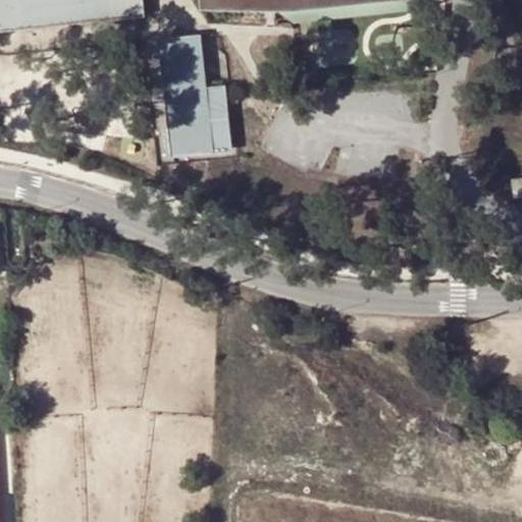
[(24,30),(21,0),(0,0),(0,29),(0,33),(24,30)]
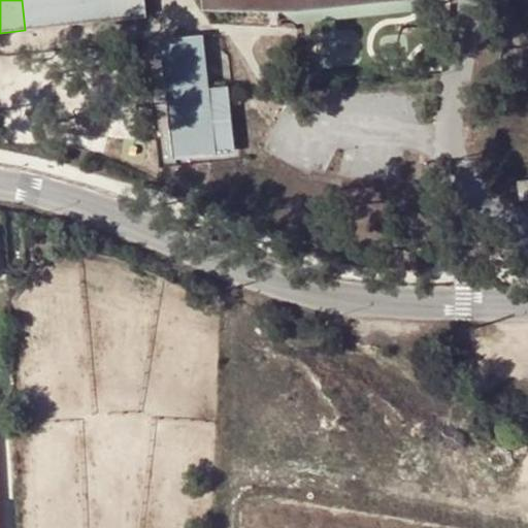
[(145,0),(22,0),(25,30),(149,15),(145,0)]
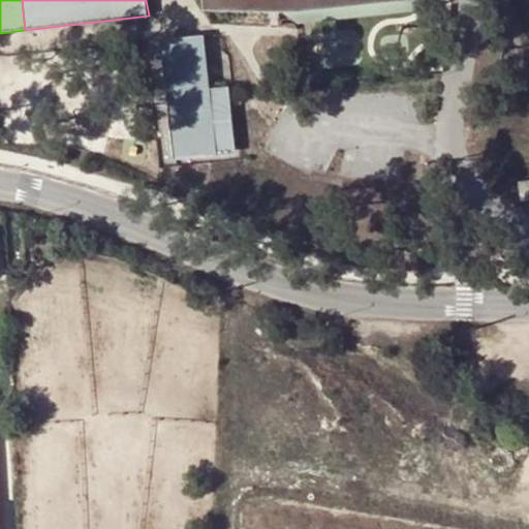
[(203,0),(204,9),(284,10),(297,10),(395,0),(203,0)]
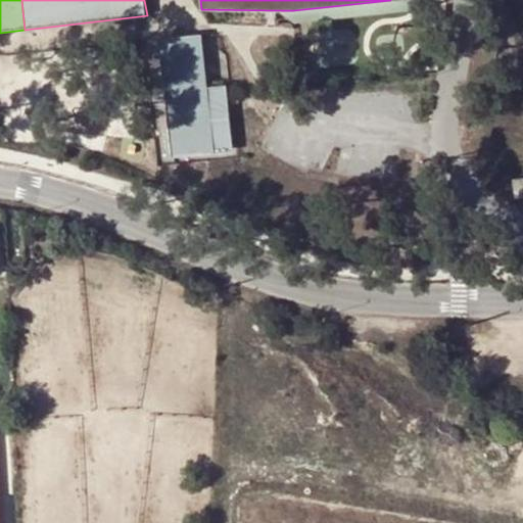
[(390,0),(293,10),(281,10),(297,22),(416,8),(416,0),(390,0)]
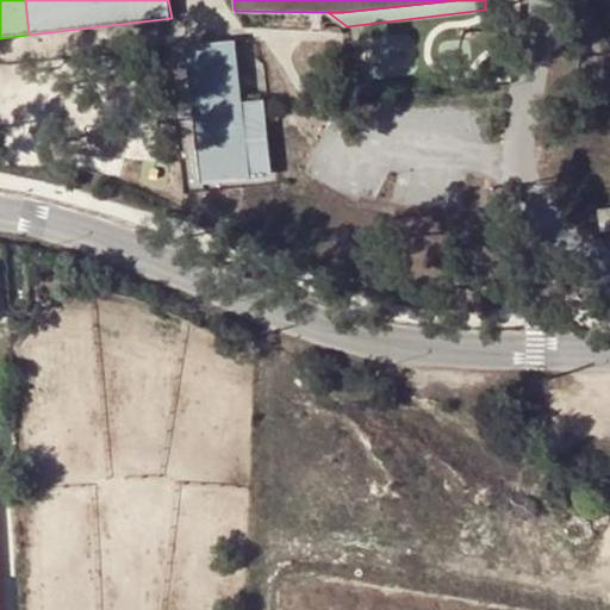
[(235,41),(226,42),(229,61),(237,60),(235,41)]
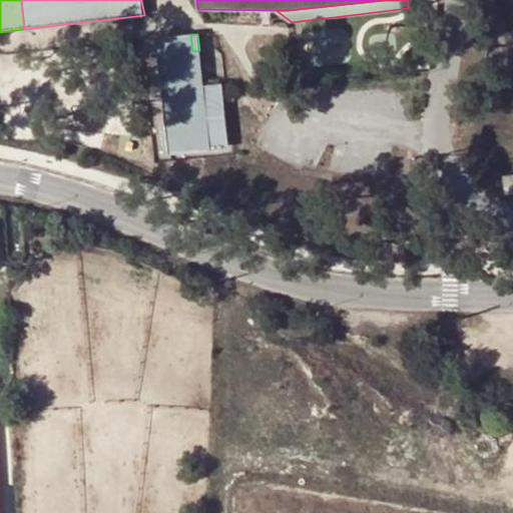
[(192,51),(190,35),(146,39),(148,55),(161,54),(170,150),(226,144),(223,112),(205,114),(202,75),(199,50),(192,51)]
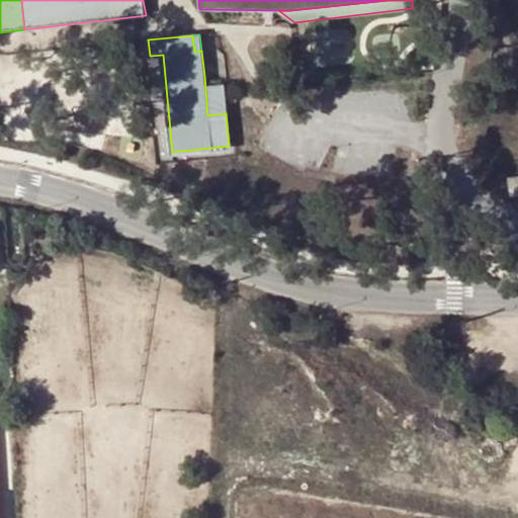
[(207,115),(226,113),(223,75),(204,76),(207,115)]
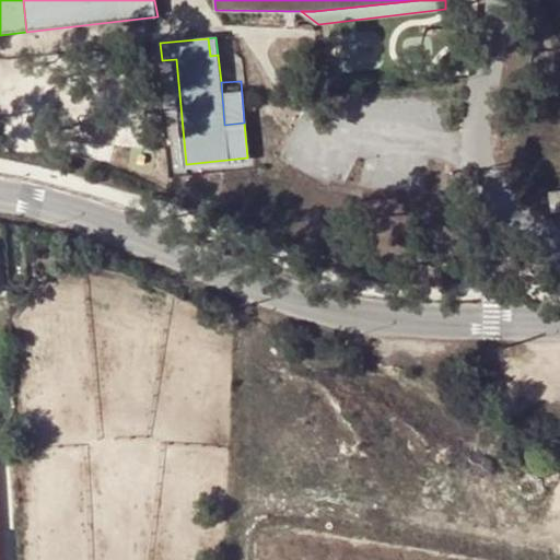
[(559,187),(550,188),(551,208),(559,207),(559,187)]
